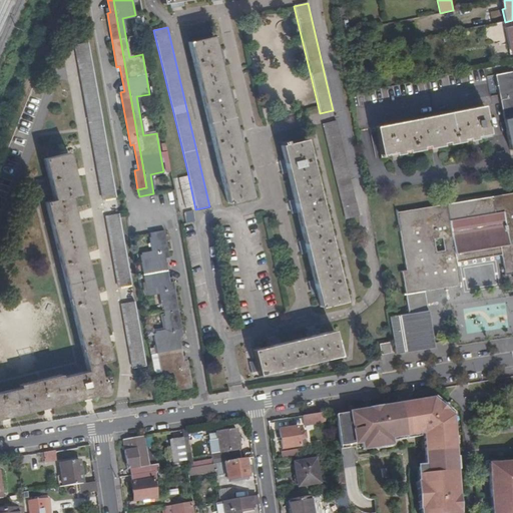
[(212,36),(187,42),(226,202),(251,196),(212,36)]
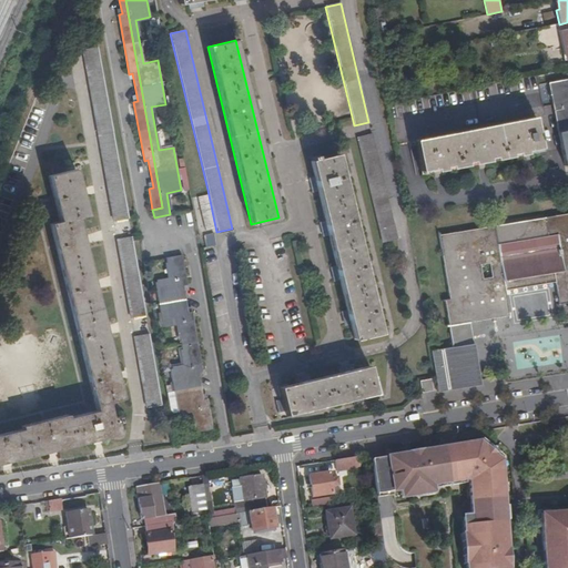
[(114,221),(129,219),(115,143),(98,47),(83,49),(114,221)]
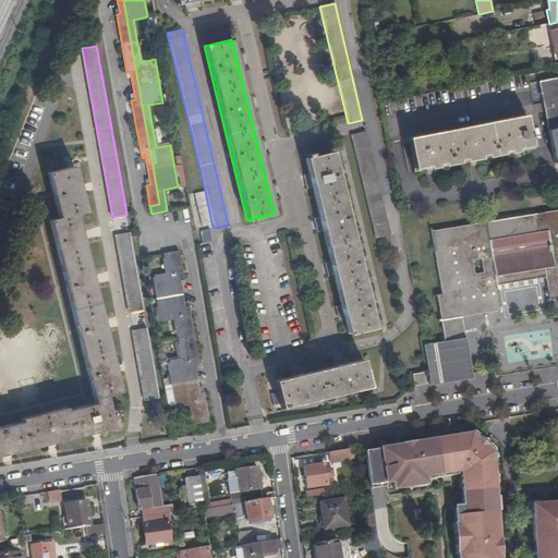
[(557,77),(540,82),(555,162),(557,161),(557,77)]
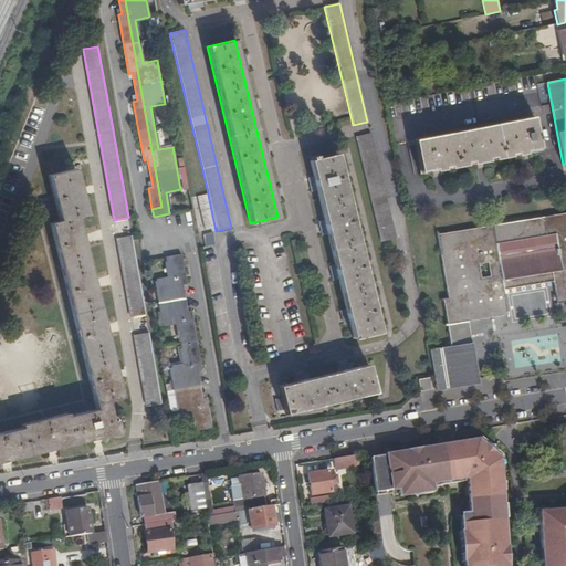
[(536,136),(533,117),(413,140),(420,173),(540,152),(537,142),(540,142),(540,136),(536,136)]
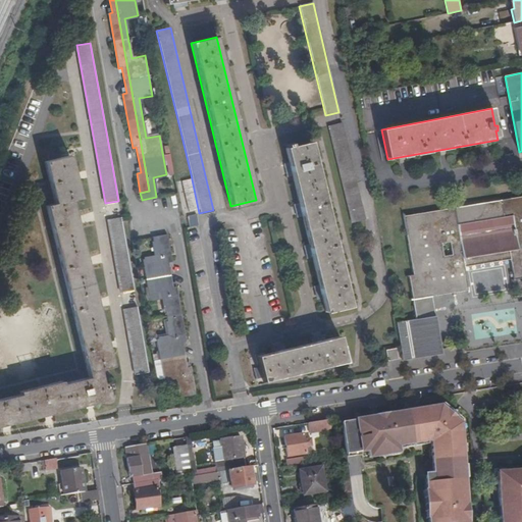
[(342,123),(328,126),(351,222),(364,219),(342,123)]
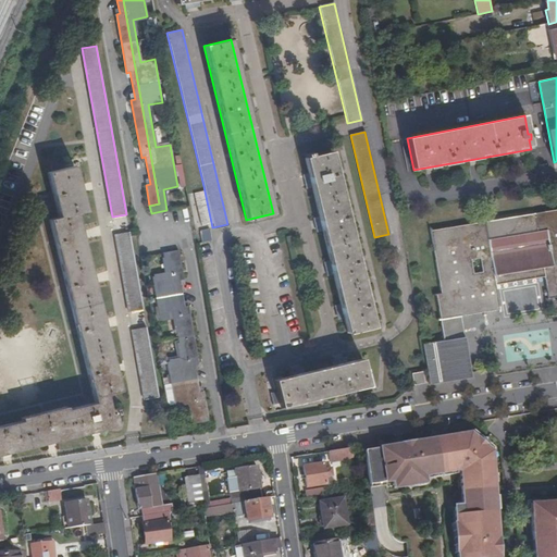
[(374,326),(331,151),(312,156),(311,152),(306,153),(307,157),(306,158),(347,333),(374,326)]
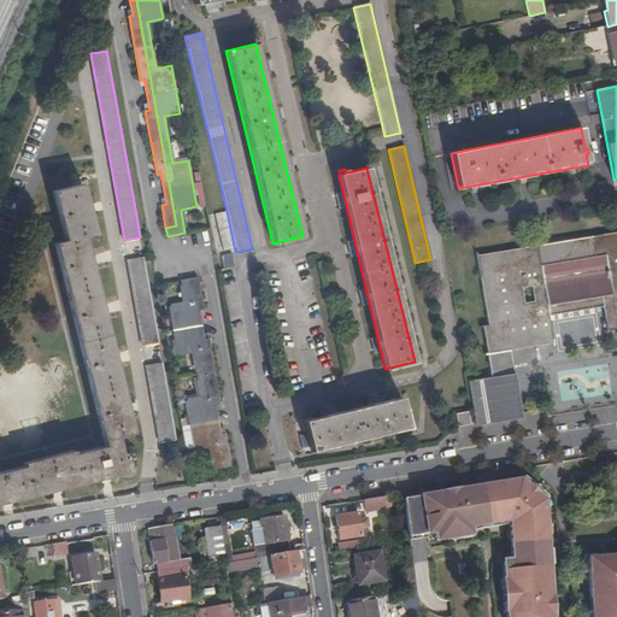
[(94,235),(82,184),(53,192),(65,241),(54,244),(105,446),(74,454),(72,451),(23,463),(24,466),(0,471),(0,503),(47,491),(129,470),(125,452),(121,453),(116,436),(133,433),(84,238),(94,235)]
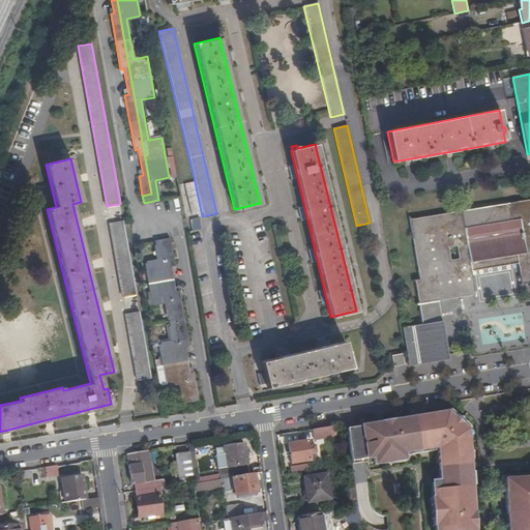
[(461,212),(409,221),(419,280),(414,281),(415,282),(471,273),(470,269),(469,262),(516,255),(518,262),(518,266),(529,263),(529,200),(507,204),(509,221),(464,229),(461,212)]
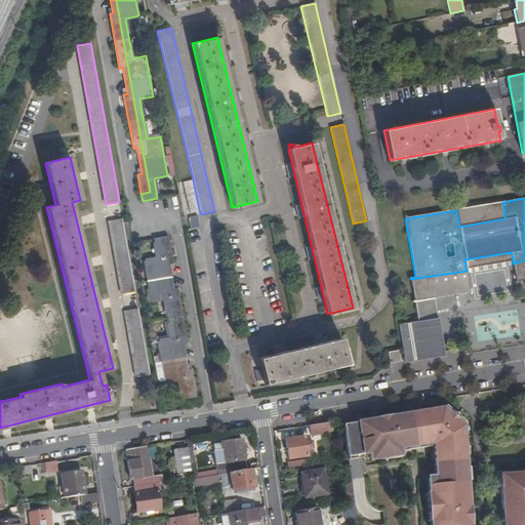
[(405,217),(405,218),(456,210),(456,209),(405,217)]
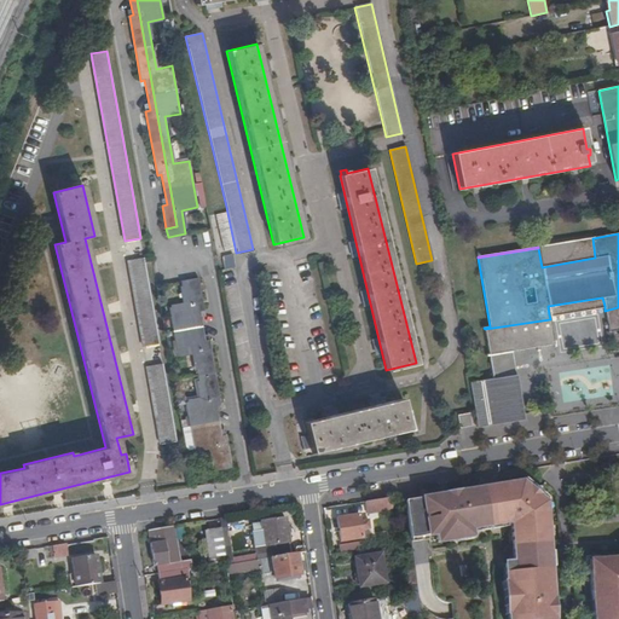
[(232,254),(221,255),(224,268),(235,267),(232,254)]
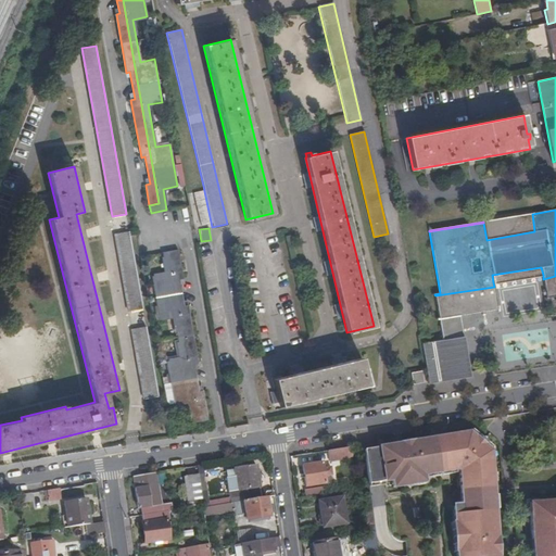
[(129,231),(115,234),(128,311),(143,308),(129,231)]
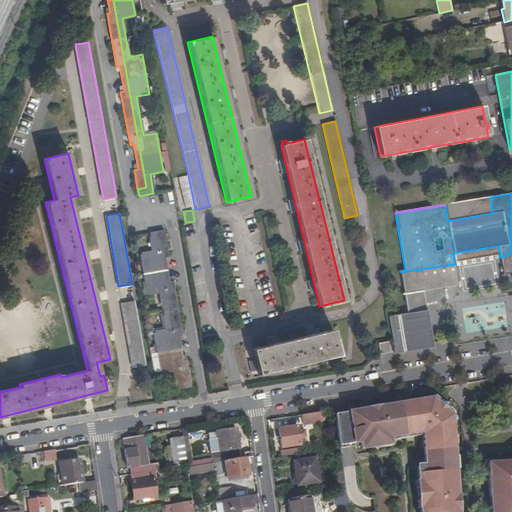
[(168,256),(163,230),(150,233),(153,252),(140,255),(146,293),(160,291),(166,330),(153,333),(160,371),(173,369),(177,389),(191,387),(186,359),(184,360),(179,335),(182,334),(173,282),(169,282),(165,257),(168,256)]
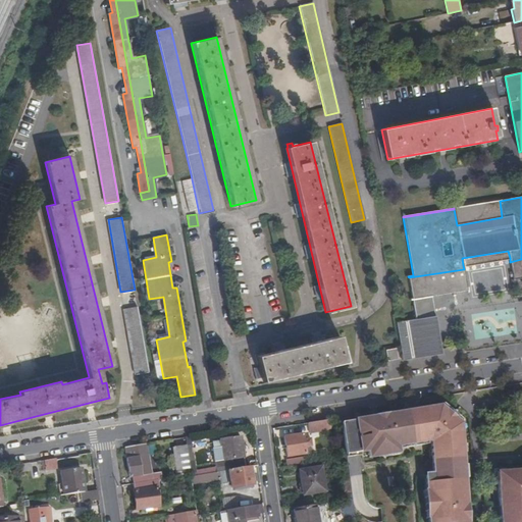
[(462,258),(463,265),(510,258),(508,251),(462,258)]
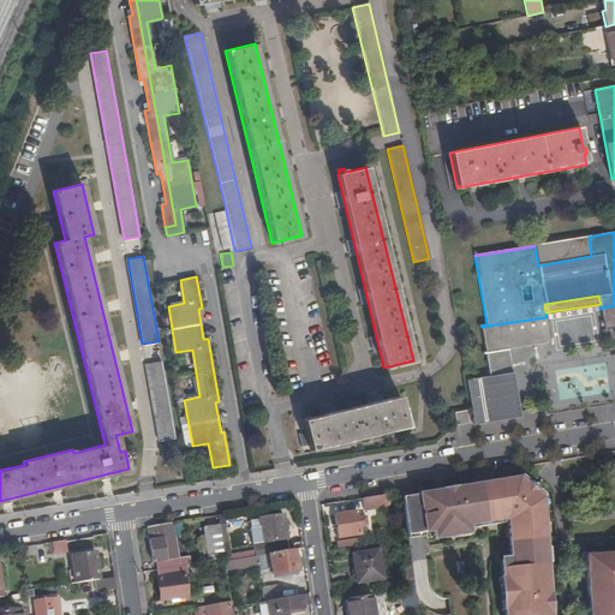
[(614,305),(601,309),(607,339),(611,339),(610,328),(614,328),(614,305)]
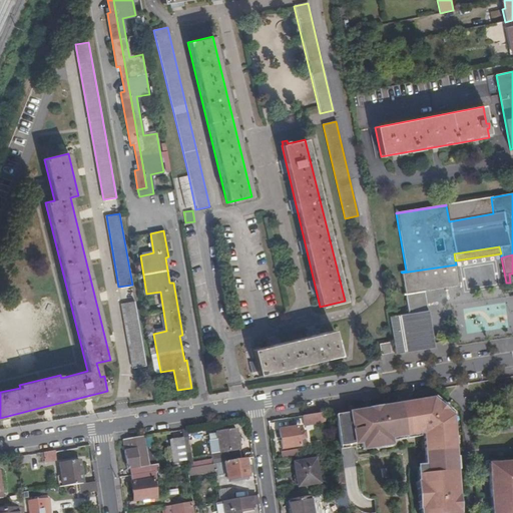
[(456,265),(402,273),(406,294),(424,291),(459,285),(456,265)]
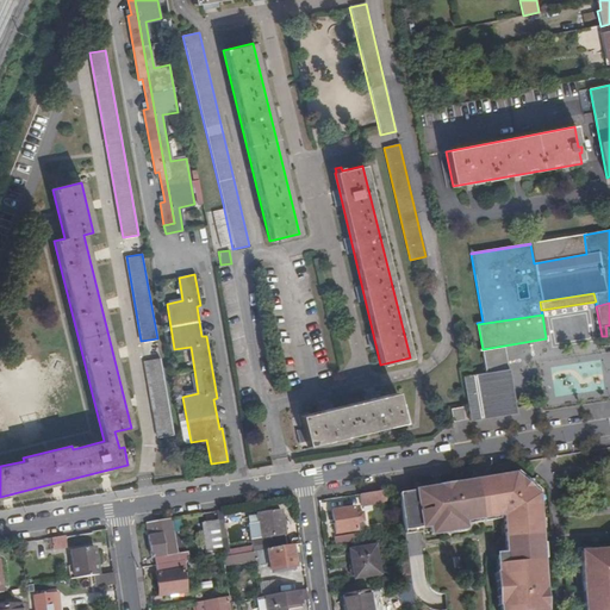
[(483,349),(485,365),(506,361),(504,346),(483,349)]
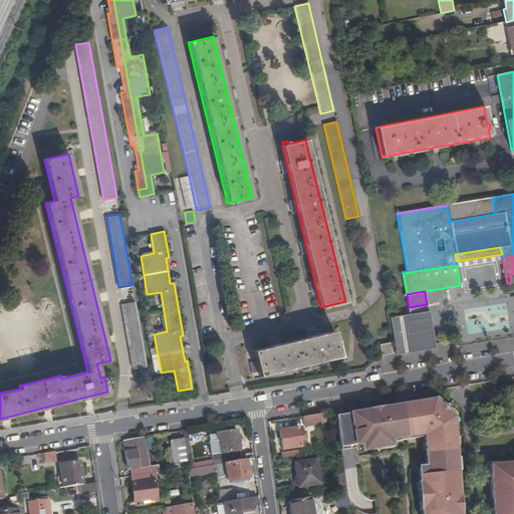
[(136,302),(121,304),(134,368),(147,366),(136,302)]
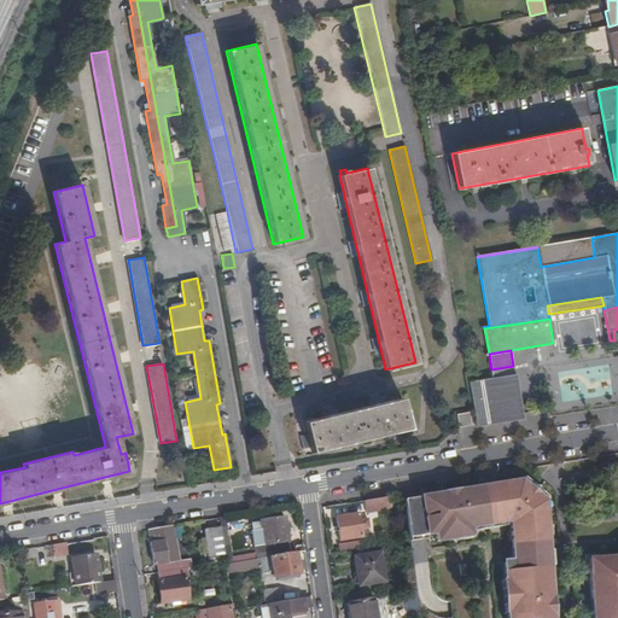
[(493,378),(468,382),(473,412),(476,426),(513,420),(512,415),(522,413),(513,366),(491,369),(493,378)]
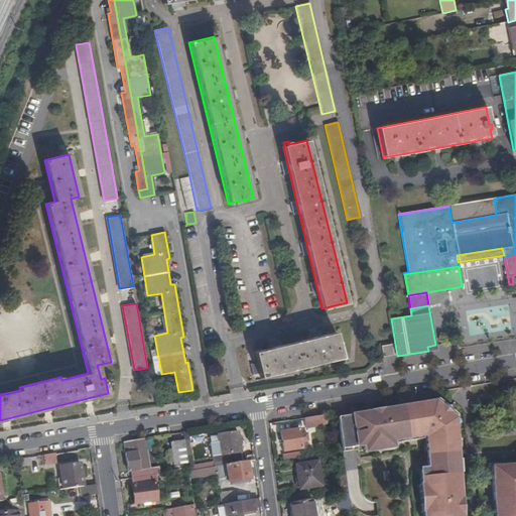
[(260,377),(342,357),(335,333),(253,352),(257,365),(251,366),(253,375),(259,374),(260,377)]
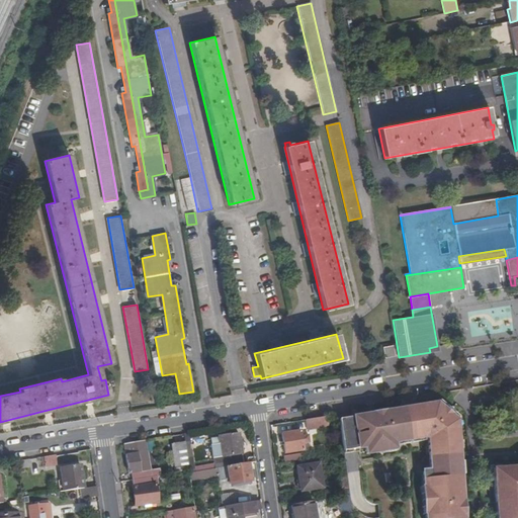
[(395,356),(394,346),(383,347),(384,357),(395,356)]
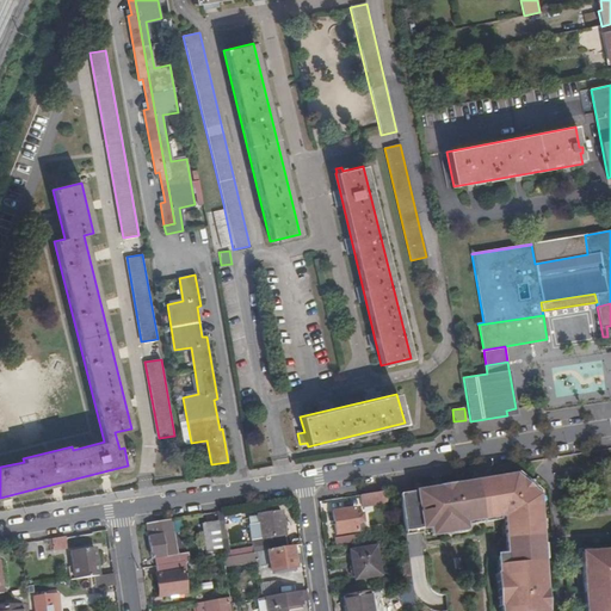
[(520,476),(539,491),(542,488),(523,473),(520,476)]
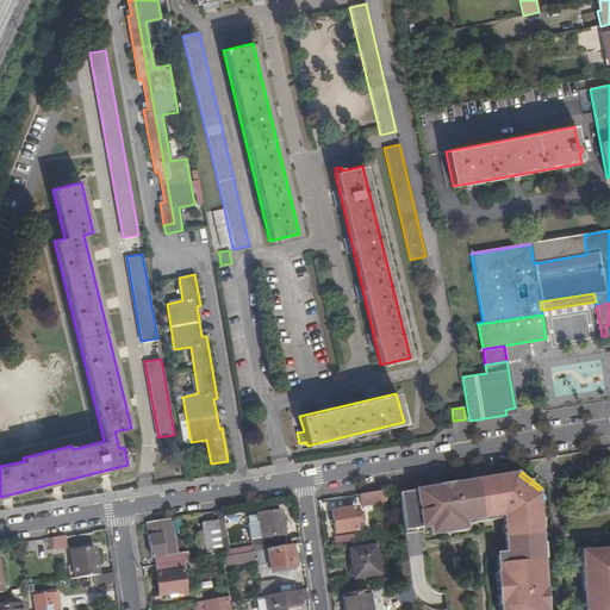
[(405,531),(423,529),(430,527),(433,535),(449,533),(449,531),(466,528),(465,522),(467,521),(483,518),(485,518),(500,515),(503,515),(504,517),(506,555),(497,556),(498,573),(498,574),(500,574),(503,605),(500,605),(500,607),(500,609),(547,609),(545,558),(543,542),(542,527),(541,512),(540,491),(539,490),(520,475),(518,474),(456,485),(441,487),(400,495),(405,531)]
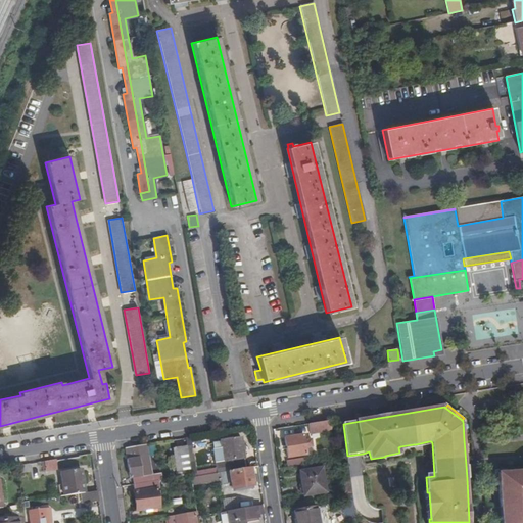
[(327,421),(310,424),(311,432),(328,429),(327,421)]
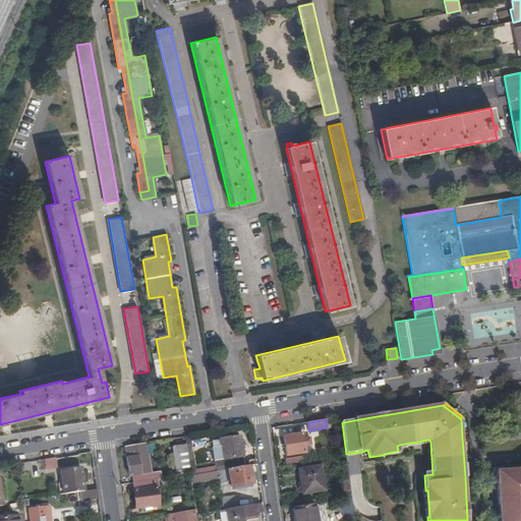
[(287,456),(305,454),(305,447),(310,446),(309,439),(303,440),(302,433),(284,437),(287,456)]
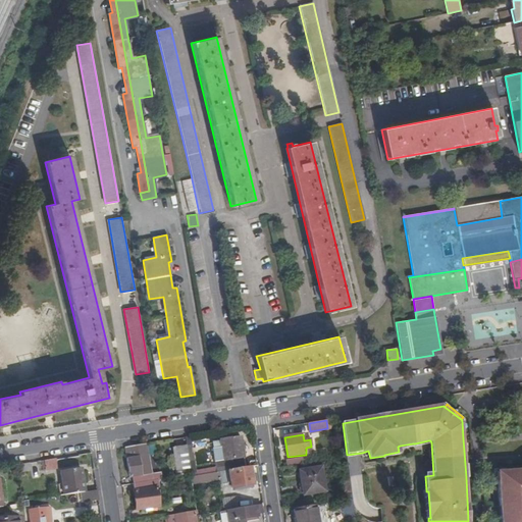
[(228,470),(245,467),(240,437),(219,440),(221,449),(216,449),(211,450),(213,463),(214,463),(216,472),(228,470)]
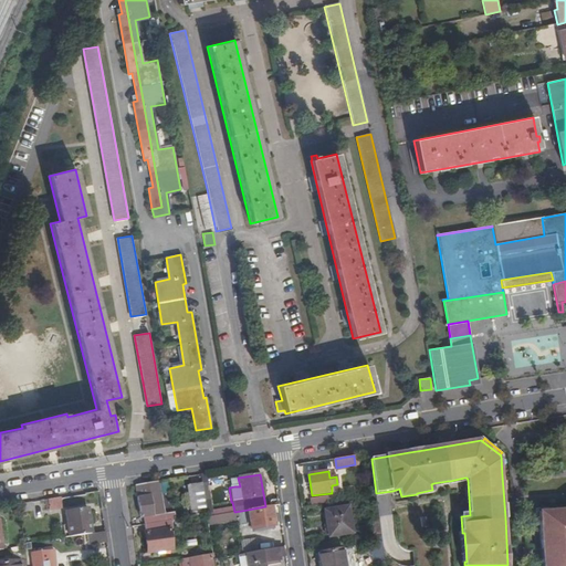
[(159,481),(136,484),(140,517),(164,513),(159,481)]
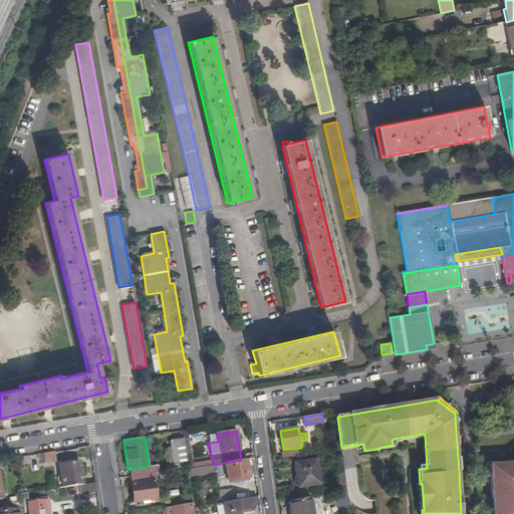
[(185,440),(184,439),(171,441),(174,459),(187,457),(185,440)]
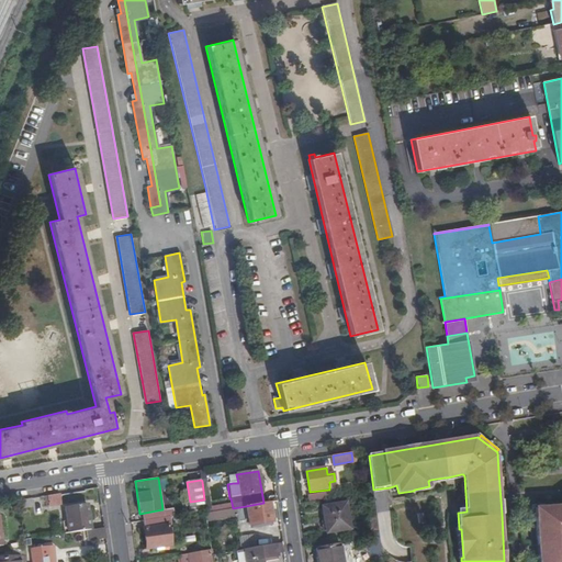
[(204,499),(205,510),(205,513),(212,512),(208,480),(202,481),(204,499)]
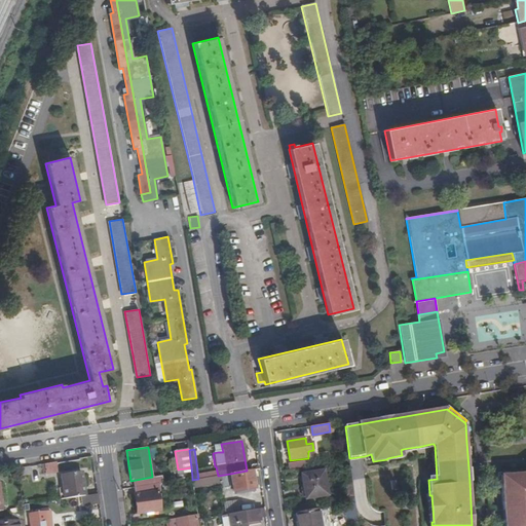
[(55,463),(55,462),(37,465),(38,468),(44,467),(45,475),(80,468),(79,459),(55,463)]
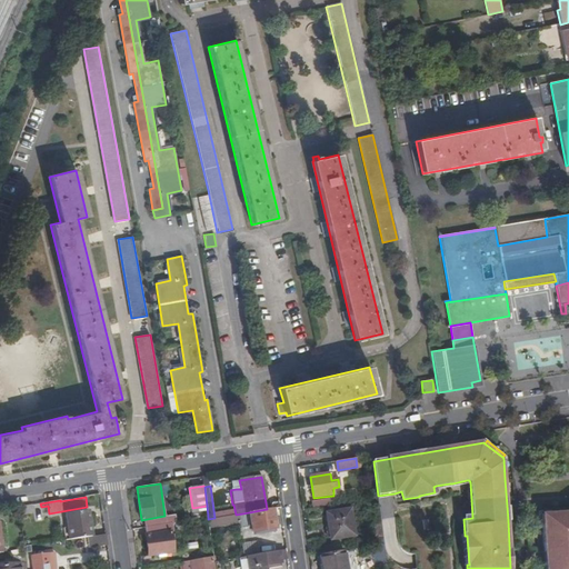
[(32,519),(31,505),(20,507),(20,510),(23,510),(25,520),(32,519)]
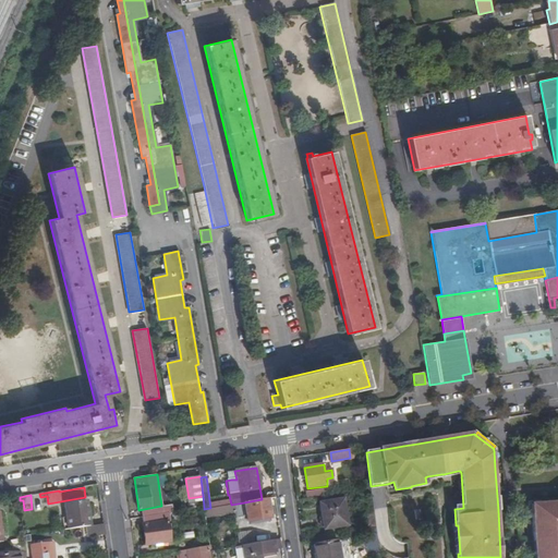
[(189,498),(191,509),(204,507),(203,496),(189,498)]
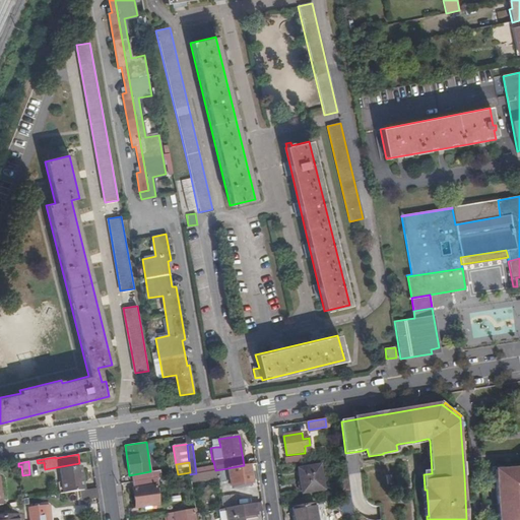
[(249,473),(248,465),(244,465),(228,468),(230,488),(251,484),(251,481),(254,480),(253,472),(249,473)]
